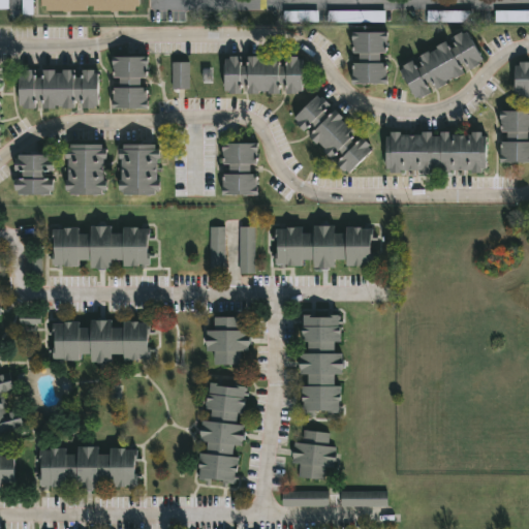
[(139,0),(139,7),(135,7),(135,11),(93,11),(93,6),(87,6),(87,10),(44,11),(44,7),(40,7),(40,0),(139,0)]
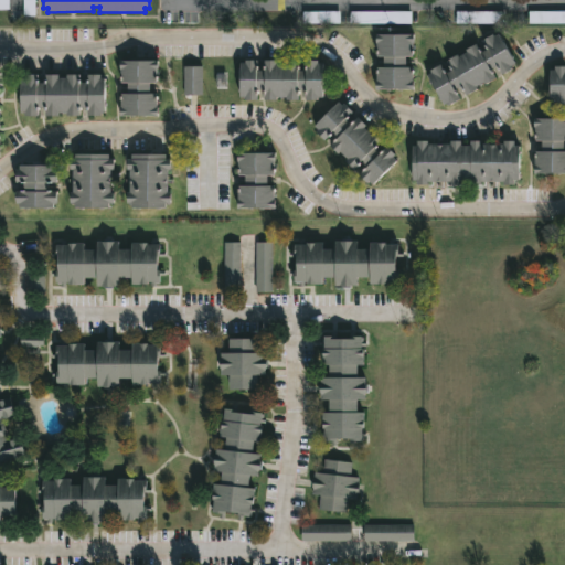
[(414,44),(414,56),(407,57),(407,67),(415,67),(415,89),(377,91),(377,67),(385,67),(385,57),(379,57),(377,34),(416,33),(416,44),(414,44)]
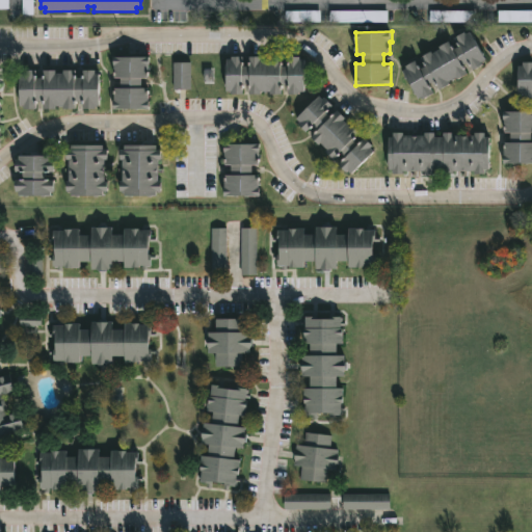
[(473,32),(488,60),(483,62),(485,64),(476,70),(472,61),(464,65),(471,75),(460,80),(458,78),(450,82),(451,84),(443,89),(437,81),(431,85),(435,94),(426,100),(424,98),(420,100),(404,71),(408,69),(406,67),(417,60),(422,69),(428,65),(423,57),(433,51),(434,54),(443,50),(441,47),(452,41),(456,49),(461,47),(457,38),(467,32),(469,34),(473,32)]
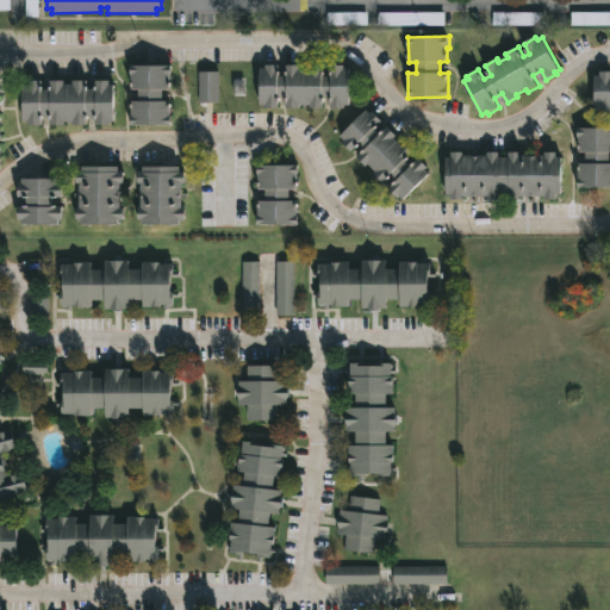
[(170,74),(170,89),(163,89),(163,100),(170,100),(170,126),(130,125),(131,101),(139,101),(139,91),(131,89),(131,64),(172,66),(170,74)]
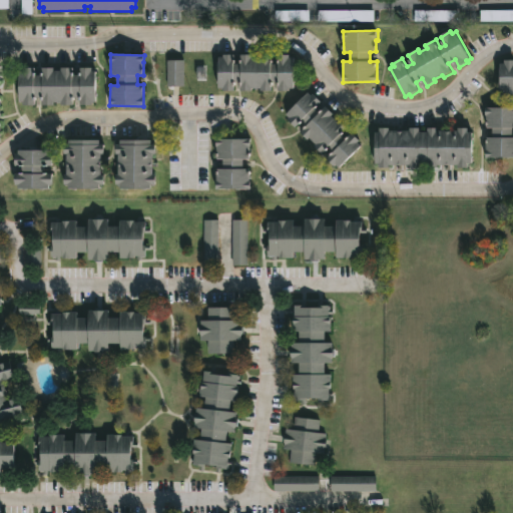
[(291,54),(291,57),(295,57),(295,89),(291,89),(291,91),(280,91),(280,82),(273,82),(273,91),(262,91),(262,89),(252,88),(252,91),(242,91),(242,83),(234,83),(234,91),(224,91),(224,89),(218,89),(219,57),(223,57),(223,54),(235,54),(235,64),(240,64),(240,55),(252,55),(252,57),(262,57),(262,55),(273,55),(273,64),(279,64),(279,54),(291,54)]
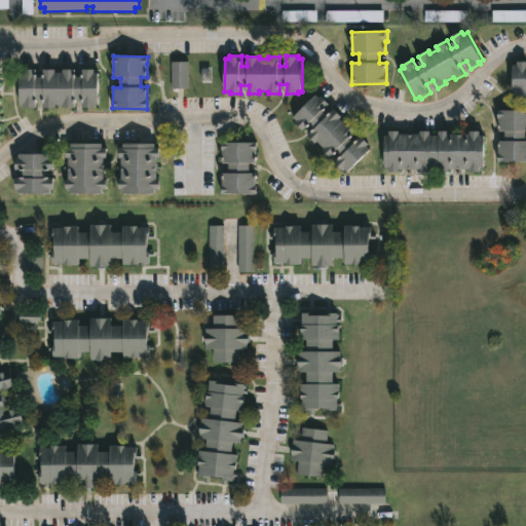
[(525,98),(520,98),(520,94),(515,94),(515,65),(520,65),(520,61),(525,61),(525,98)]
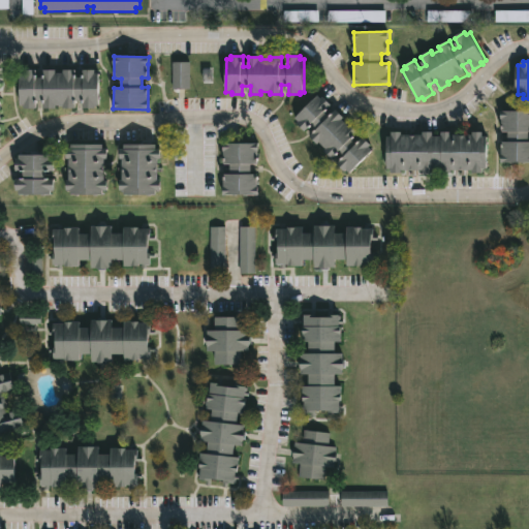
[(179,89),(173,89),(173,62),(190,62),(190,89),(179,89)]
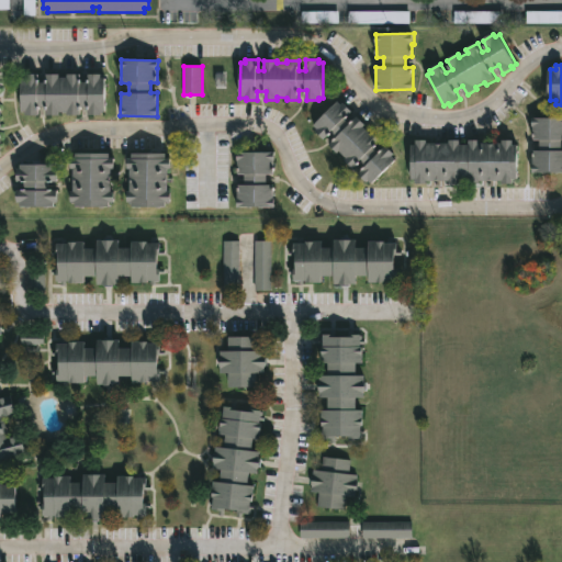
[(102,75),(102,78),(107,78),(107,112),(102,112),(102,116),(89,116),(89,107),(81,107),(81,116),(68,116),(68,112),(60,112),(60,115),(46,115),(46,108),(38,108),(40,116),(25,116),(25,112),(22,112),(22,78),(25,78),(25,75),(40,74),(40,82),(46,82),(46,75),(60,75),(60,78),(68,78),(68,75),(81,75),(81,82),(89,82),(89,75),(102,75)]
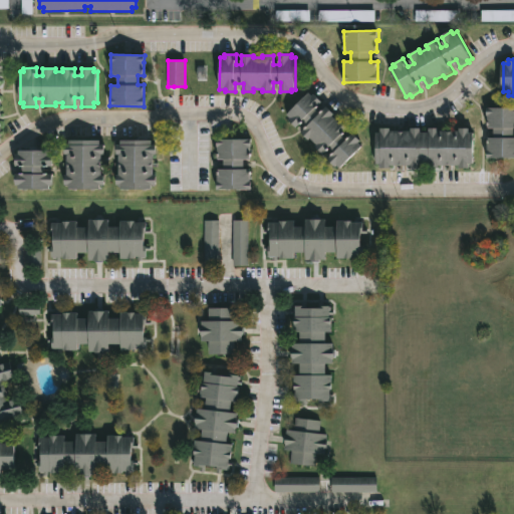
[(310,92),(313,96),(315,94),(323,102),(316,109),(321,114),(329,107),(335,114),(333,116),(340,122),(342,120),(350,130),(343,137),(347,141),(355,134),(362,142),(360,144),(363,147),(341,169),(338,165),(336,167),(329,160),(335,154),(330,149),(323,156),(315,148),(318,146),(311,139),(309,141),(302,134),(308,126),(303,121),(296,129),(288,120),(291,118),(288,115),(310,92)]
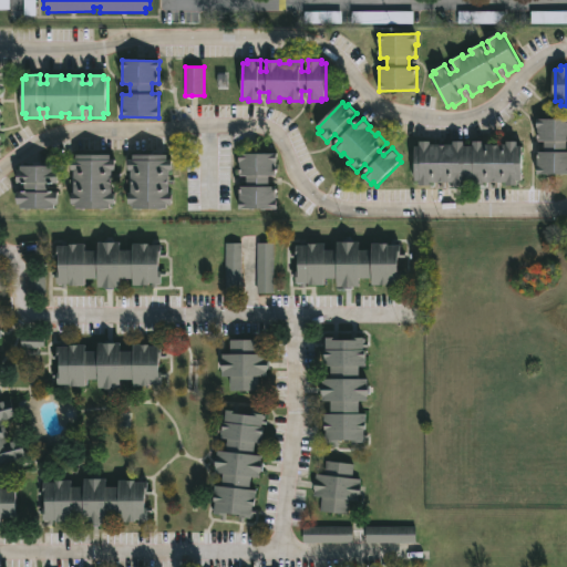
[(566,120),(566,176),(539,176),(540,152),(546,152),(546,142),(539,142),(539,120),(566,120)]
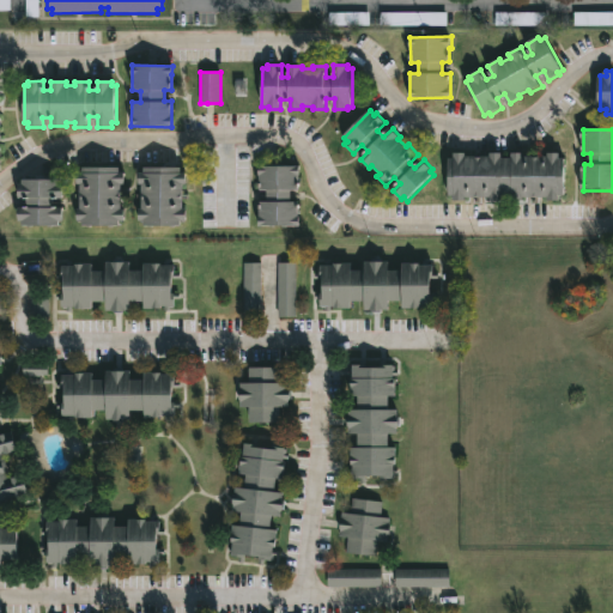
[(520,152),(520,157),(544,157),(544,153),(557,153),(557,158),(562,158),(562,195),(556,195),(556,201),(545,201),(545,199),(520,198),(520,202),(509,202),(509,198),(499,198),(499,201),(486,201),(486,199),(467,198),(467,202),(450,202),(450,196),(445,196),(445,158),(449,159),(449,153),(462,153),(462,157),(486,157),(486,153),(498,153),(498,158),(509,158),(509,152),(520,152)]
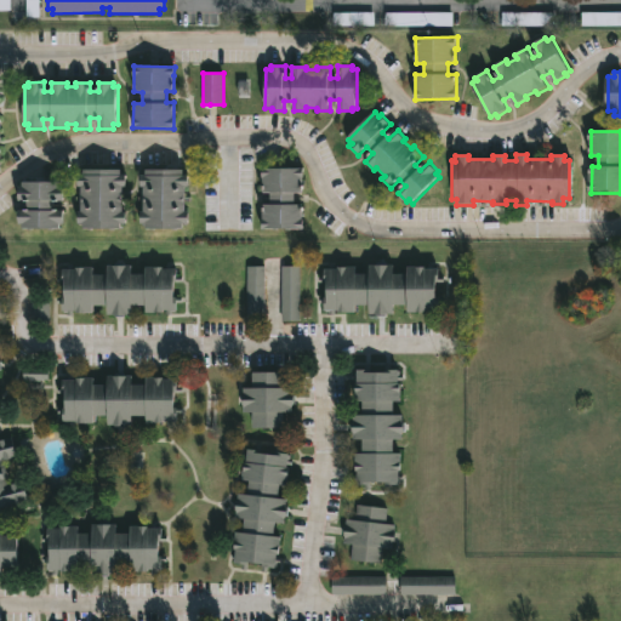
[(305,169),(305,193),(296,193),(296,204),(305,204),(306,229),(263,229),(263,204),(272,204),(272,193),(265,193),(263,167),(305,169)]
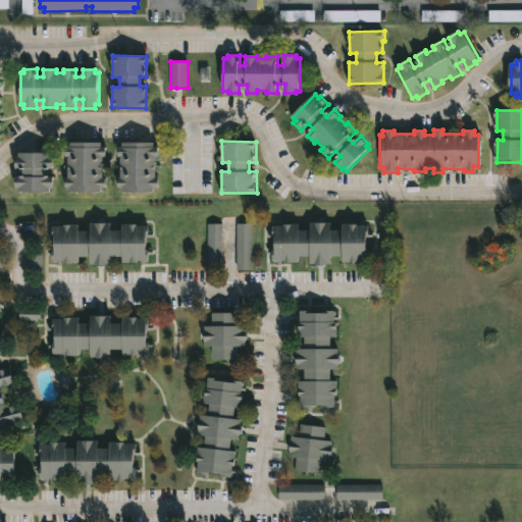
[(107,147),(107,157),(104,157),(104,177),(107,177),(107,189),(103,189),(103,193),(71,193),(71,188),(66,188),(67,177),(69,177),(69,157),(66,157),(66,147),(70,147),(70,143),(103,144),(103,147),(107,147)]
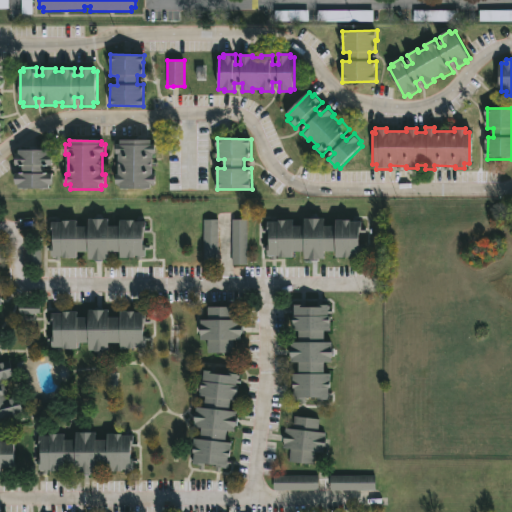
[(152,140),(152,145),(156,145),(156,154),(154,154),(153,175),(157,175),(157,184),(153,184),(153,190),(121,190),(121,184),(116,184),(116,174),(119,174),(119,154),(117,154),(117,144),(121,144),(121,140),(152,140)]
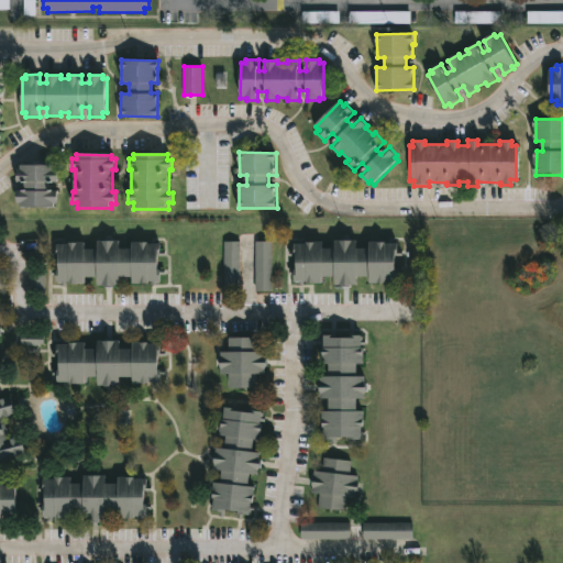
[(54,165),(54,168),(57,168),(57,183),(51,183),(51,190),(57,190),(57,202),(54,202),(54,208),(21,208),(21,203),(17,203),(18,190),(24,190),(25,183),(17,183),(18,169),(20,169),(21,165),(54,165)]
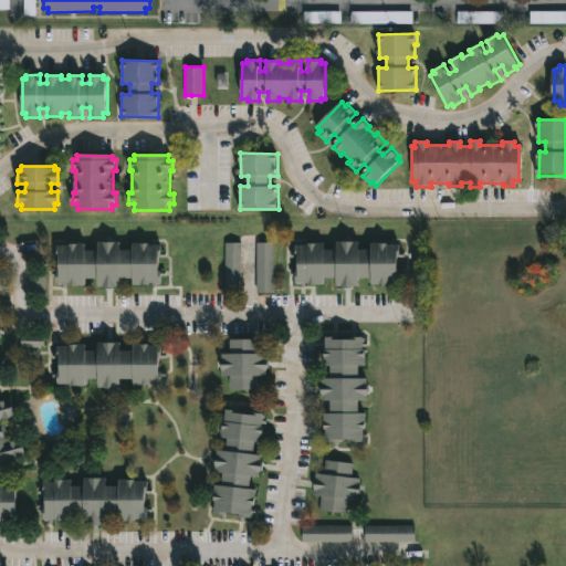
[(122,242),(122,251),(133,251),(133,243),(161,247),(161,251),(167,252),(167,258),(160,258),(160,270),(167,271),(166,275),(163,275),(163,284),(158,283),(158,287),(152,287),(152,283),(149,283),(149,286),(134,286),(134,280),(121,280),(121,287),(114,287),(114,289),(98,287),(98,279),(85,279),(85,286),(58,284),(60,259),(52,259),(52,251),(58,252),(58,245),(86,244),(86,251),(98,251),(98,242),(122,242)]
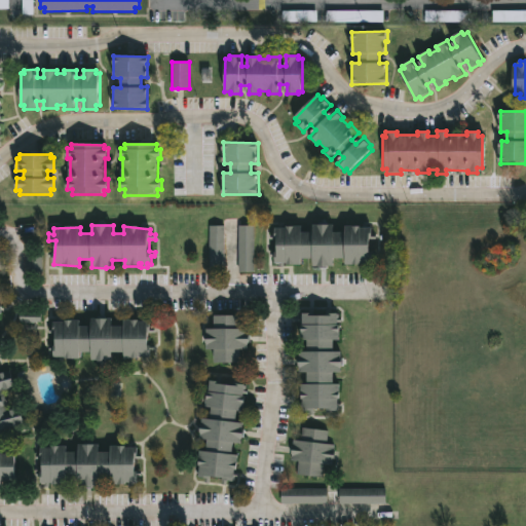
[(335,225),(335,233),(346,233),(347,226),(374,228),(374,234),(376,234),(376,239),(372,239),(372,251),(377,252),(377,257),(374,257),(374,264),(369,264),(369,267),(346,265),(346,259),(335,259),(335,267),(321,268),(321,267),(314,266),(314,259),(303,259),(302,265),(276,264),(276,253),(278,253),(278,240),(270,239),(270,234),(275,234),(275,228),(302,227),(302,233),(314,233),(314,225),(335,225)]
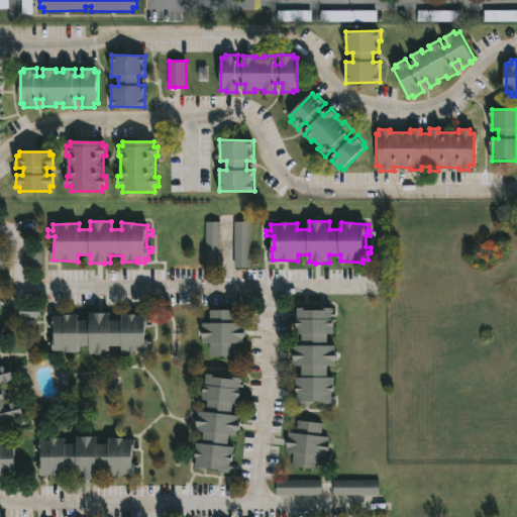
[(333,309),(333,312),(336,312),(336,316),(333,315),(333,320),(335,320),(334,336),(328,335),(328,346),(336,346),(336,368),(329,368),(328,379),(334,379),(335,393),(333,393),(333,395),(336,395),(336,400),(333,400),(333,405),(330,407),(322,408),(322,404),(310,403),(310,408),(305,408),(305,405),(299,405),(299,394),(298,394),(298,388),(297,388),(297,379),(303,379),(304,368),(296,368),(296,362),(295,362),(296,346),(303,346),(303,335),(297,335),(299,312),(297,312),(297,309),(308,309),(308,311),(325,312),(325,308),(333,309)]
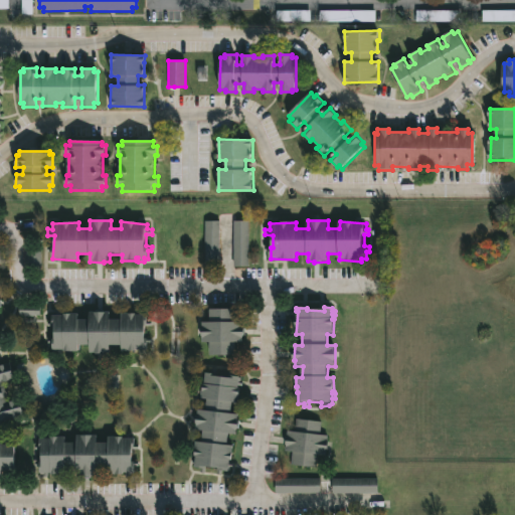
[(235,310),(235,323),(244,323),(244,344),(236,344),(236,356),(210,356),(210,344),(203,344),(203,323),(210,323),(210,310),(235,310)]
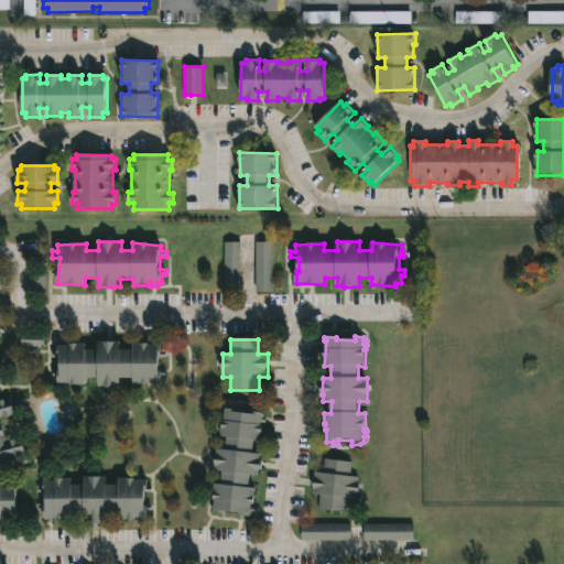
[(122,343),(122,350),(133,351),(133,344),(162,346),(162,351),(167,353),(167,358),(161,358),(161,370),(166,371),(166,376),(163,376),(163,383),(159,383),(159,388),(152,388),(152,382),(150,382),(150,386),(134,386),(134,379),(121,379),(121,387),(115,387),(115,389),(99,388),(99,379),(86,379),(86,387),(58,384),(61,358),(53,358),(53,351),(58,351),(58,346),(87,345),(87,350),(99,351),(99,342),(122,343)]
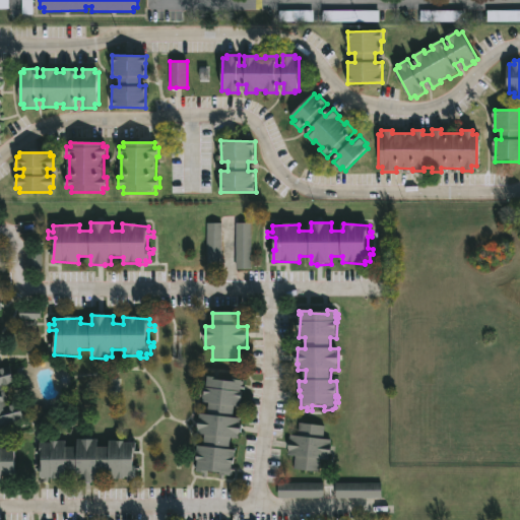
[(6,404),(7,406),(18,402),(23,419),(0,426),(0,368),(9,366),(15,383),(2,387),(6,404)]
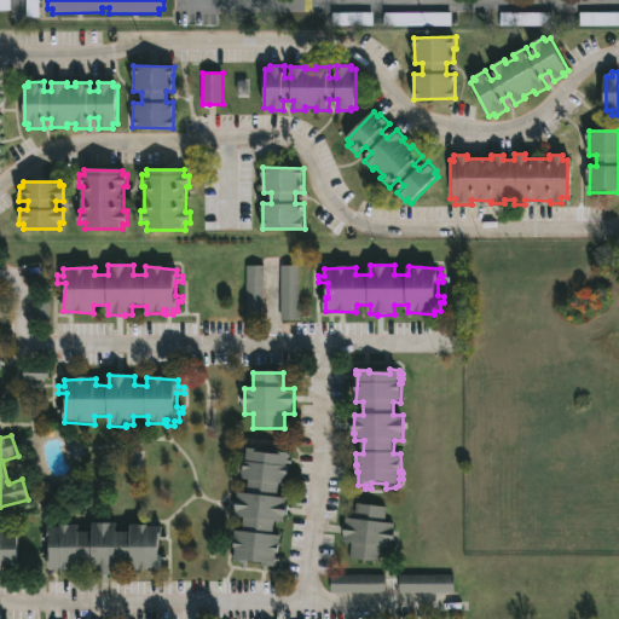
[(246,449),(261,450),(261,452),(278,455),(278,452),(289,453),(288,466),(290,467),(288,486),(281,485),(278,498),(288,499),(287,518),(285,516),(285,522),(277,521),(275,534),(282,536),(279,556),(278,556),(277,565),(268,563),(267,570),(262,568),(262,560),(248,557),(247,567),(242,566),(242,561),(236,560),(237,549),(235,549),(237,532),(244,532),(246,519),(236,518),(237,498),(238,498),(239,492),(248,493),(249,481),(243,480),(244,463),(241,462),(242,452),(246,452),(246,449)]
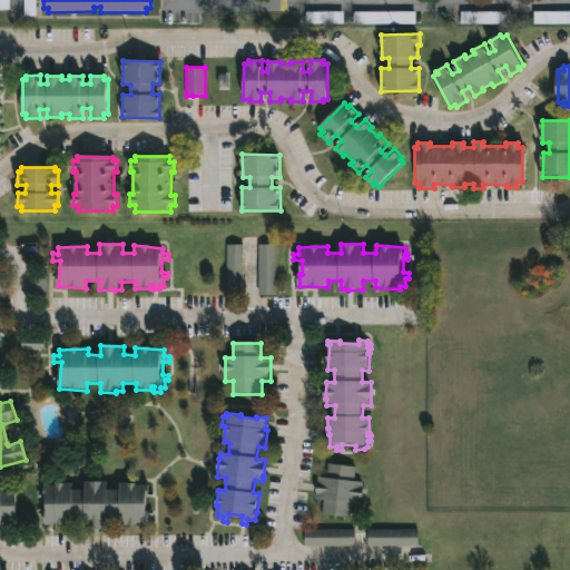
[(356,467),(355,481),(364,482),(362,505),(352,504),(351,518),(323,514),(324,500),(316,499),(316,493),(315,493),(318,477),(326,478),(328,463),(356,467)]
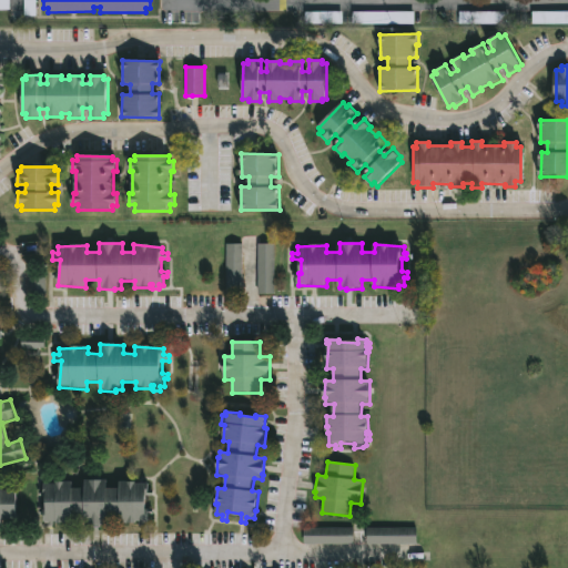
[(101,479),(101,482),(108,482),(108,489),(120,490),(121,483),(149,485),(149,489),(153,489),(152,495),(148,496),(146,510),(154,511),(154,517),(150,517),(150,524),(144,524),(144,526),(121,525),(121,518),(108,518),(108,527),(101,527),(101,530),(93,529),(93,527),(85,527),(85,518),(73,518),(72,526),(56,525),(56,528),(49,528),(50,524),(44,524),(44,514),(40,514),(40,509),(44,509),(44,497),(39,497),(40,492),(44,492),(44,485),(73,484),(73,490),(85,490),(85,480),(101,479)]
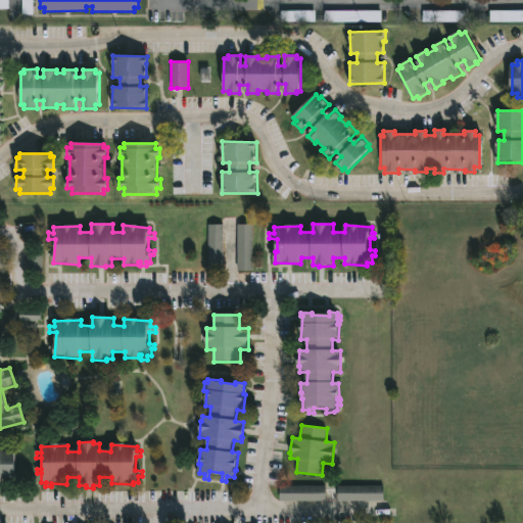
[(0,444),(2,444),(2,452),(15,453),(14,479),(2,479),(2,486),(0,486),(0,444)]
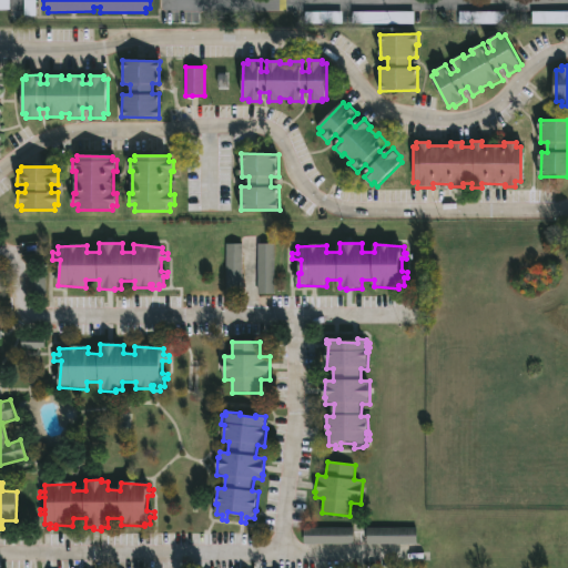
[(354,545),(354,529),(303,529),(303,545),(354,545)]
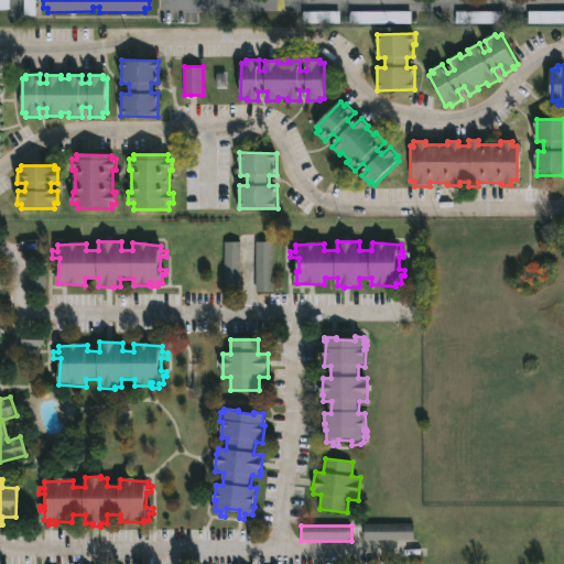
[(413,542),(413,525),(364,525),(364,542),(413,542)]
